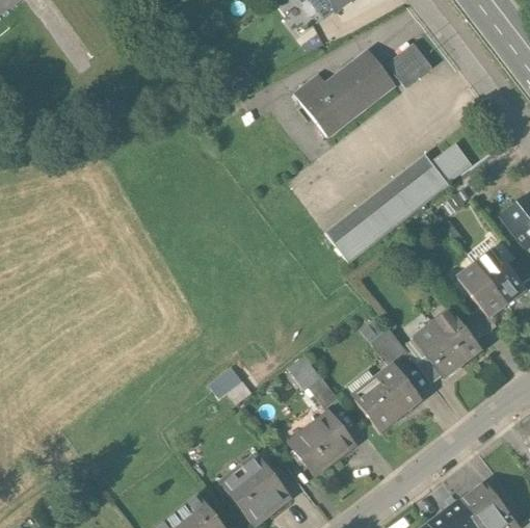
[(337,8),(329,0),(309,0),(323,19),(337,8)]
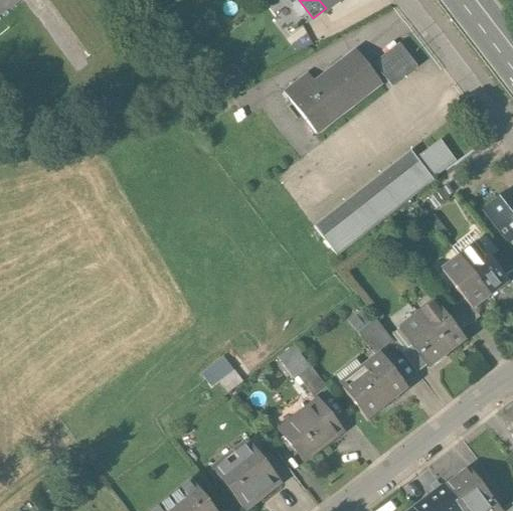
[(319,0),(326,8),(327,9),(339,0),(319,0)]
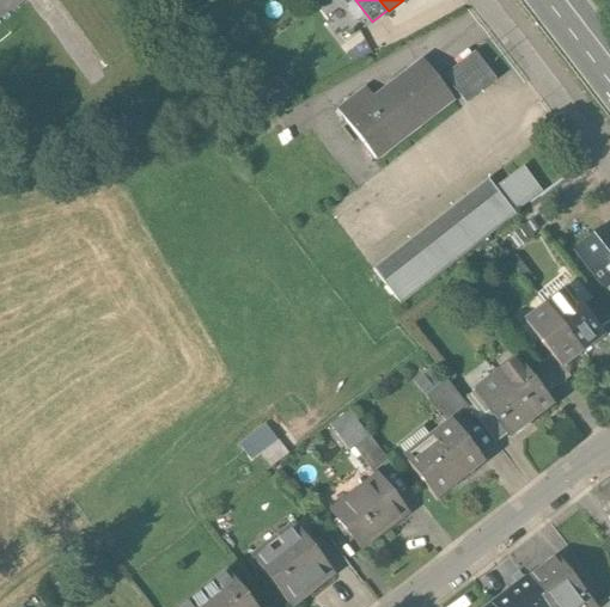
[(498,77),(477,50),(446,74),(468,100),(498,77)]
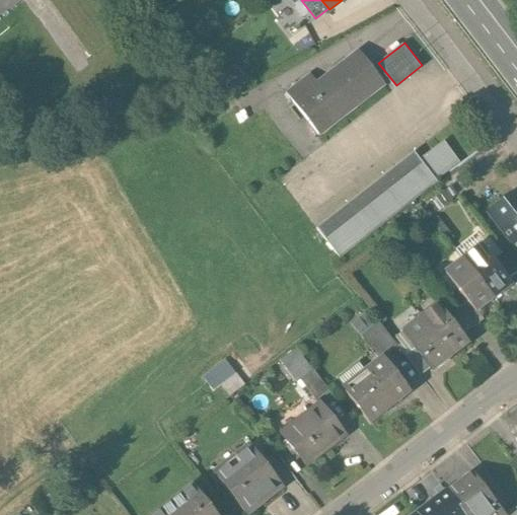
[(361,50),(319,82),(311,72),(287,90),(319,132),(384,81),(361,50)]
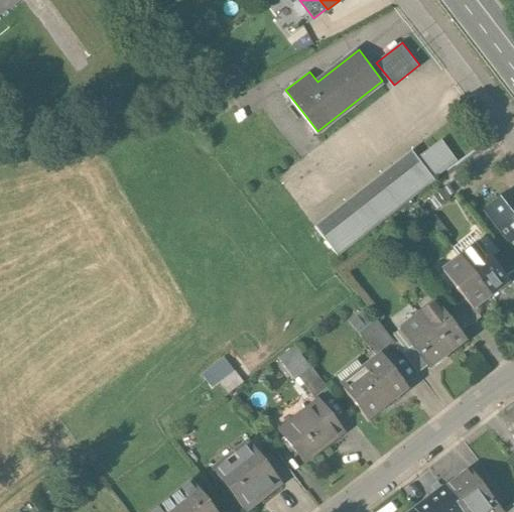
[(441,138),(418,156),(434,177),(458,158),(441,138)]
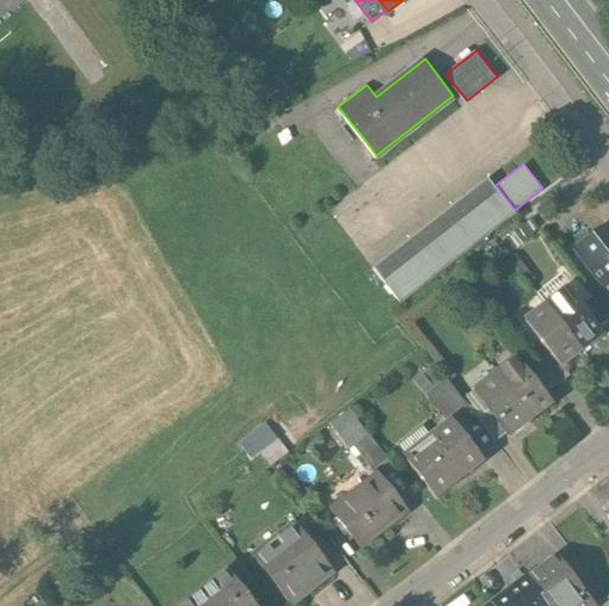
[(516,212),(515,210),(496,185),(488,177),(374,266),(401,302),(516,212)]
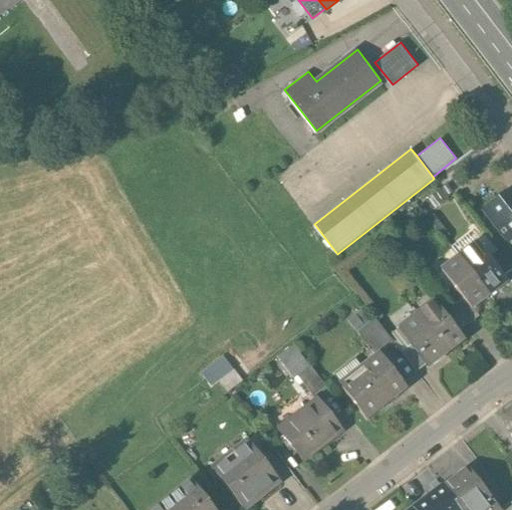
[(511,188),(485,209),(511,242),(511,188)]
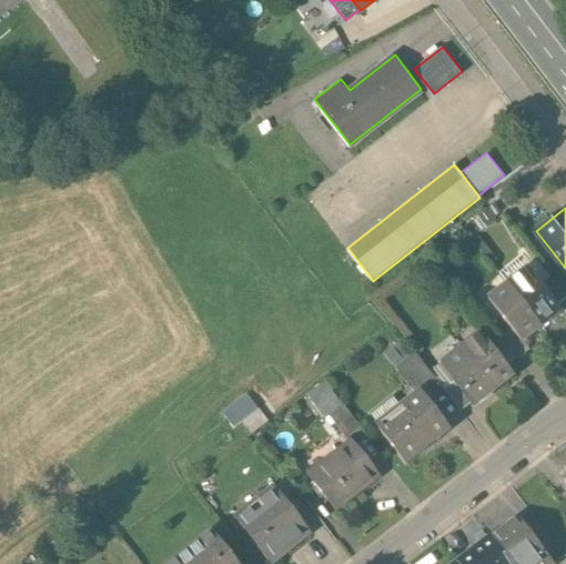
[(541,283),(528,267),(508,282),(541,323),(559,309),(557,304),(541,283)]
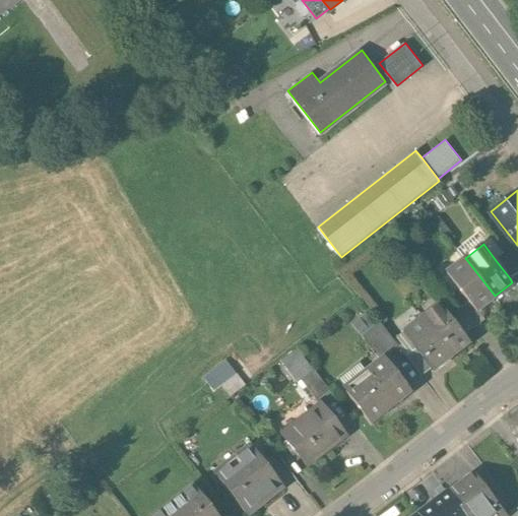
[(517,267),(504,251),(495,259),(510,278),(517,272),(517,267)]
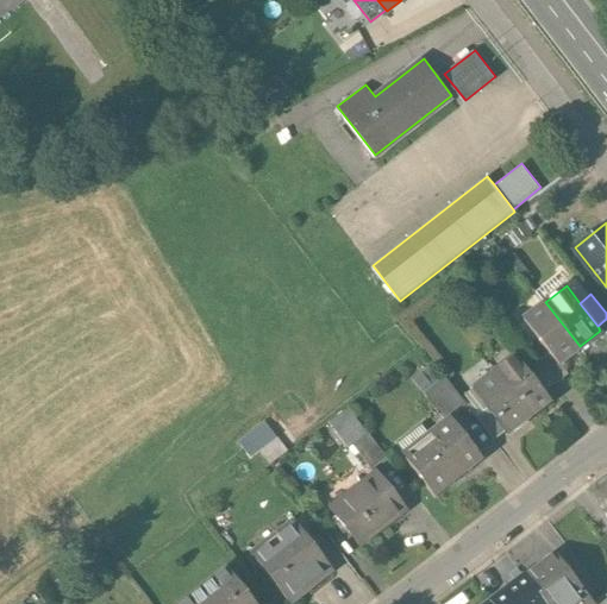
[(545,302),(545,301),(524,318),(550,350),(559,363),(561,362),(581,346),(580,346),(545,302)]
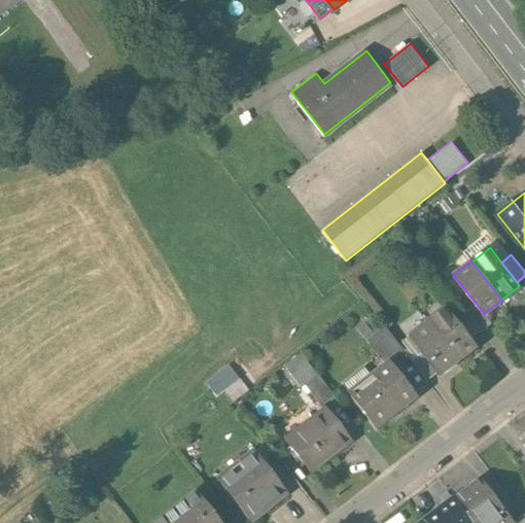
[(476,303),(465,310),(465,311),(481,330),(492,322),(485,313),(484,314),(476,303)]
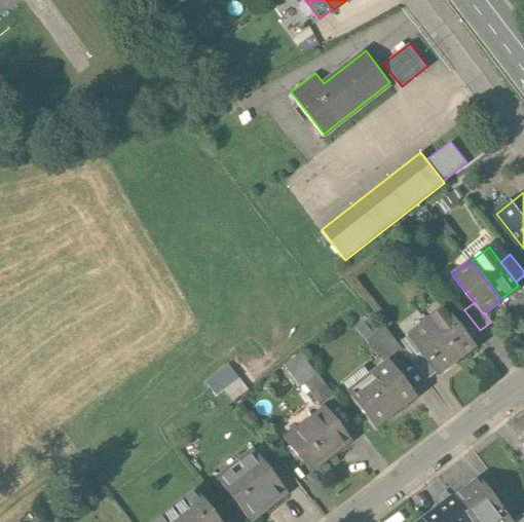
[(454,319),(446,306),(427,321),(457,359),(476,344),(470,338),(454,319)]
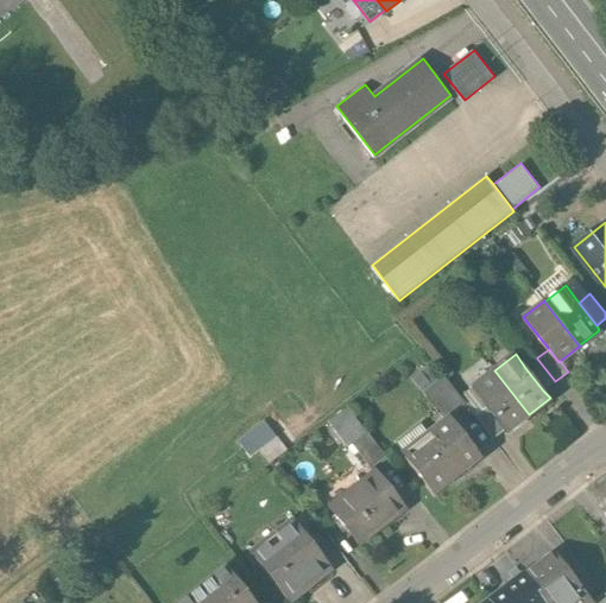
[(555,381),(537,359),(525,368),(543,391),(555,381)]
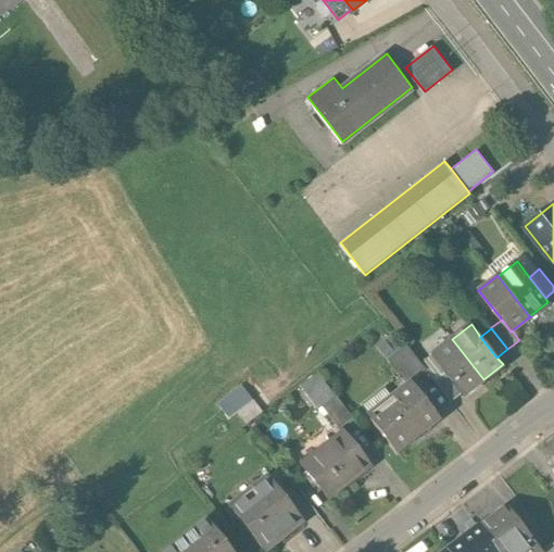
[(483,379),(452,339),(433,353),(448,371),(463,391),(465,394),(483,379)]
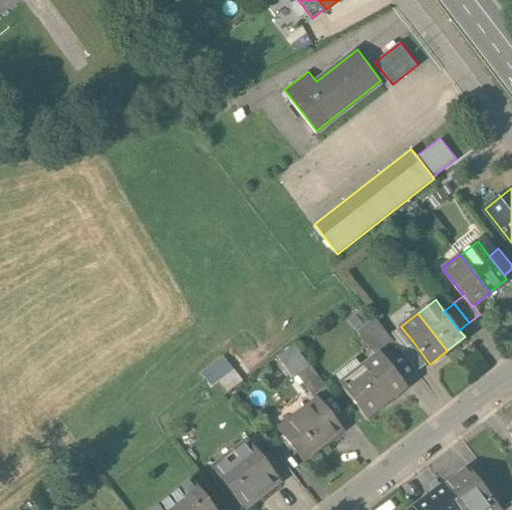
[(391,335),(376,317),(359,330),(373,348),(391,335)]
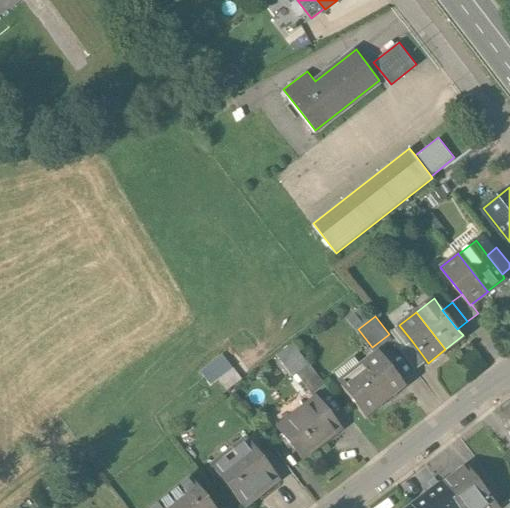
[(426,360),(412,341),(401,349),(416,368),(426,360)]
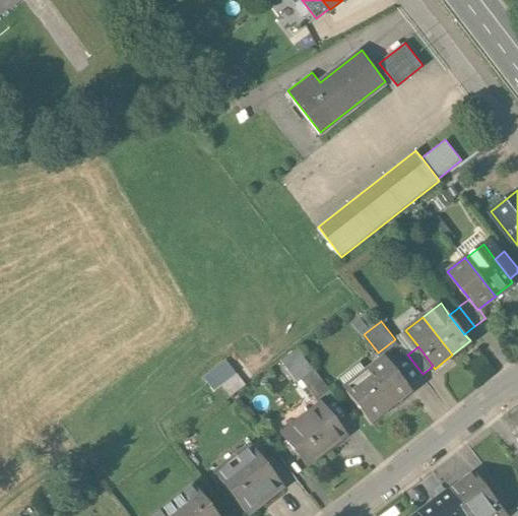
[(411,391),(384,356),(368,369),(371,373),(348,390),(371,418),(395,400),(397,403),(411,391)]
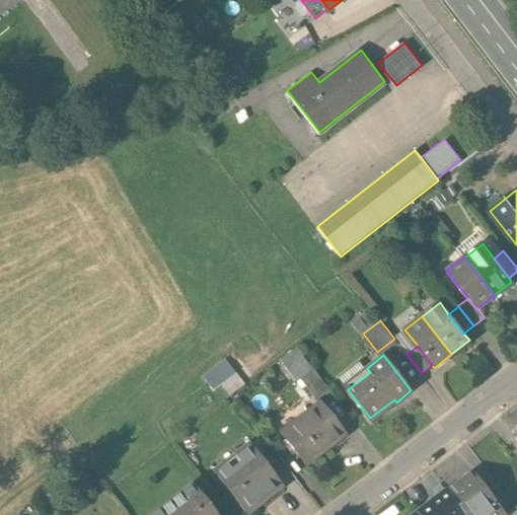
[(318,398),(330,389),(314,368),(303,377),(318,398)]
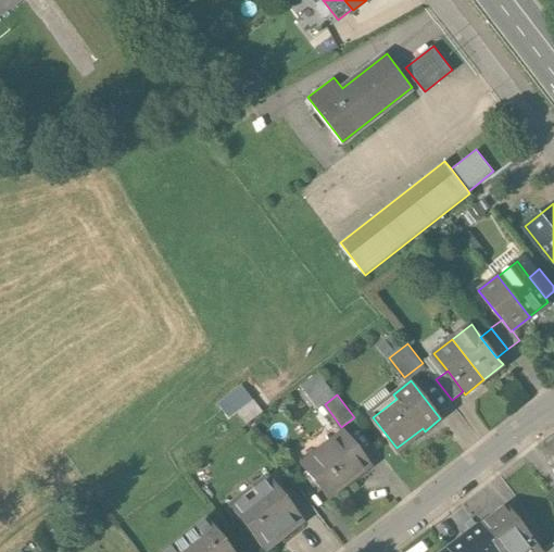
[(344,430),(303,462),(330,497),(370,464),(344,430)]
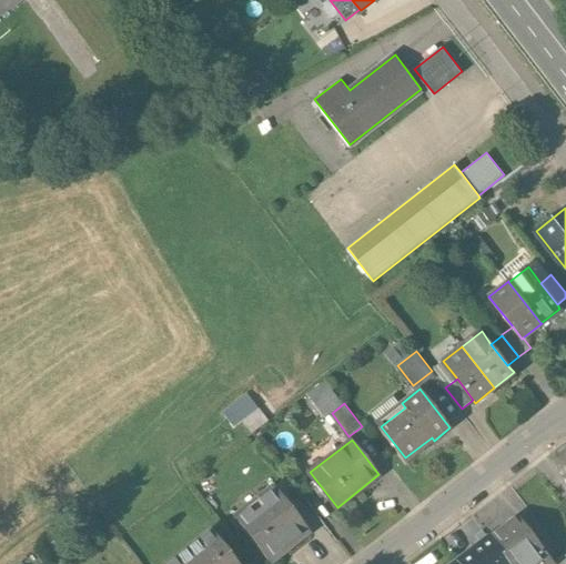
[(311,530),(276,484),(235,516),(271,562),(311,530)]
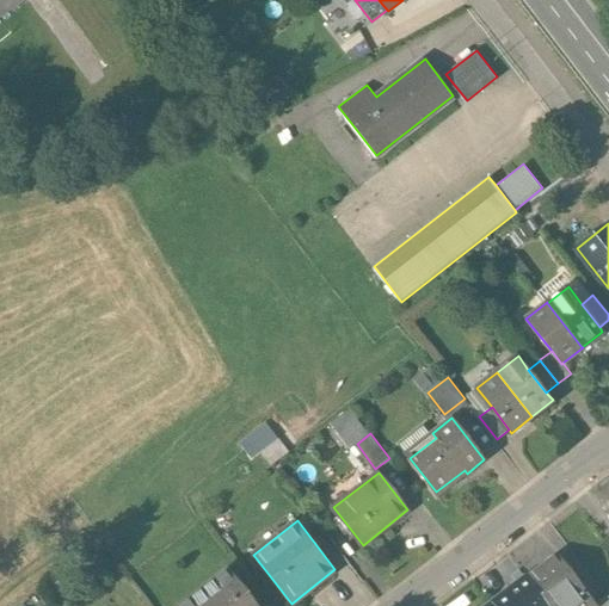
[(595,605),(555,554),(528,575),(551,605),(595,605)]
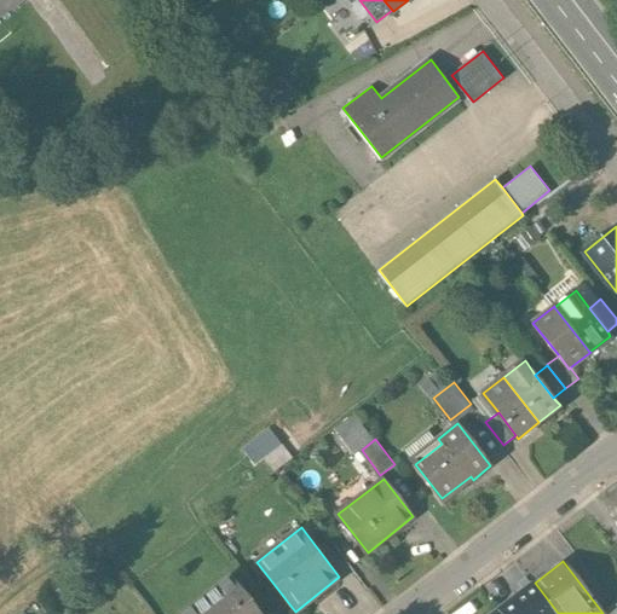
[(260,613),(231,577),(182,613),(260,613)]
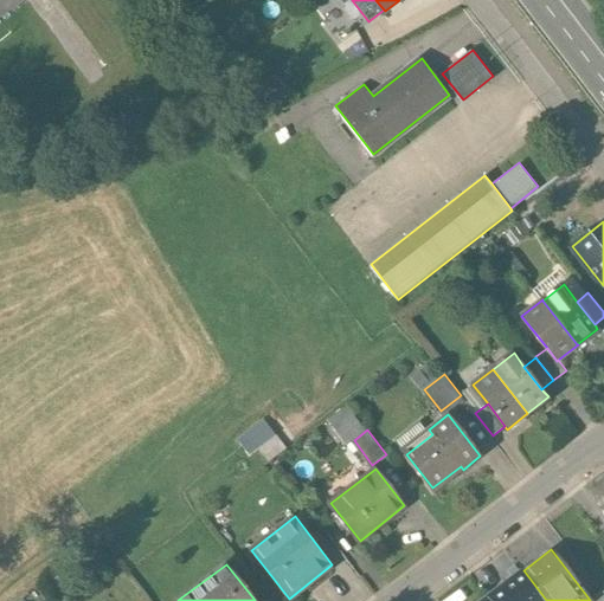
[(546,600),(524,570),(489,596),(492,600),(546,600)]
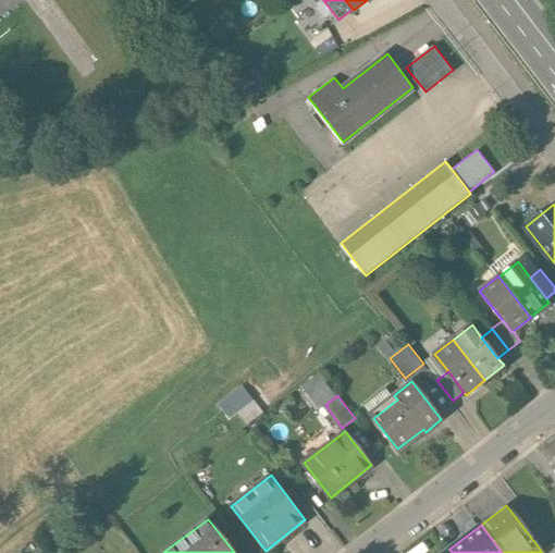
[(554,542),(543,551),(544,552),(554,552),(554,542)]
